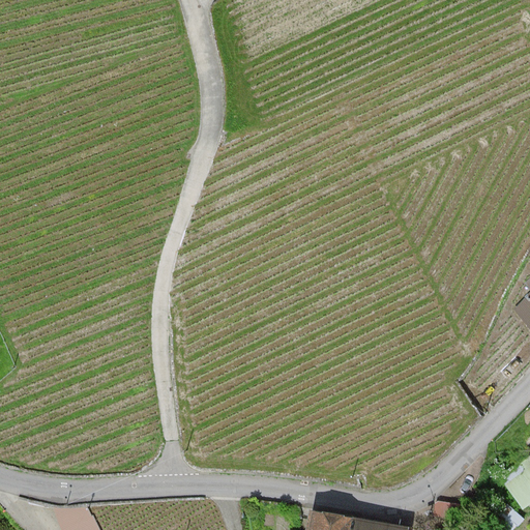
[(529,293),(514,310),(529,328),(529,278),(526,283),(529,289),(529,293)]
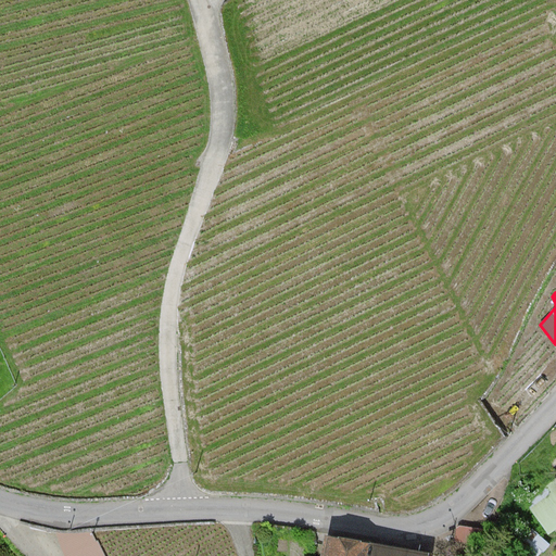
[(555,530),(555,477),(527,500),(550,535),(555,530)]
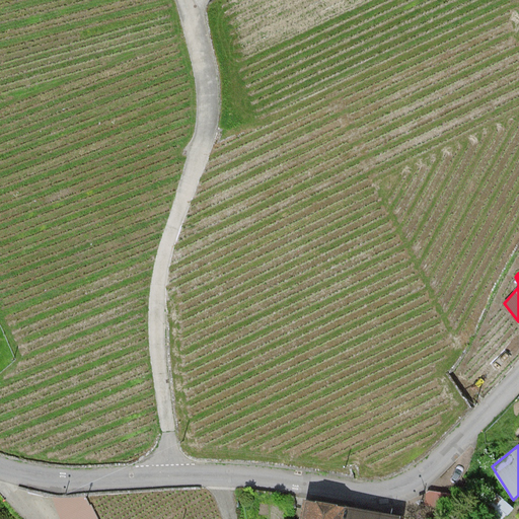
[(453,494),(428,491),(425,505),(451,509),(453,494)]
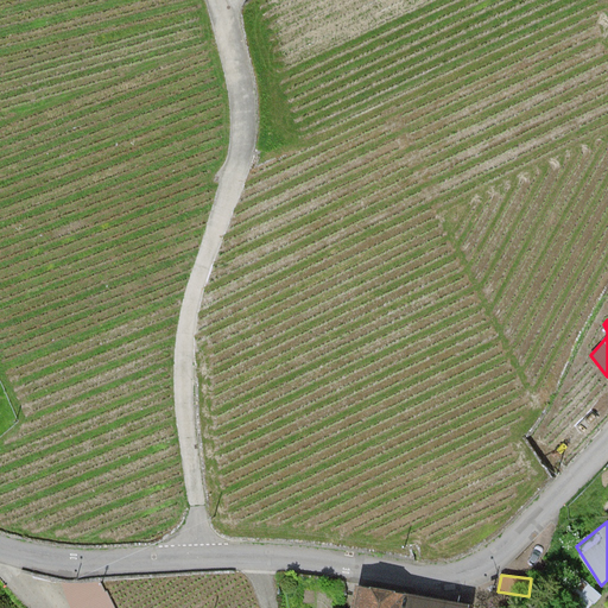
[(590,607),(602,595),(581,577),(553,607),(590,607)]
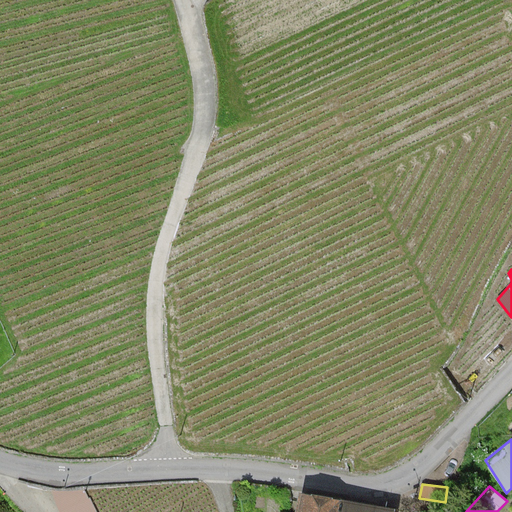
[(389,511),(391,508),(294,489),(290,511),(389,511)]
